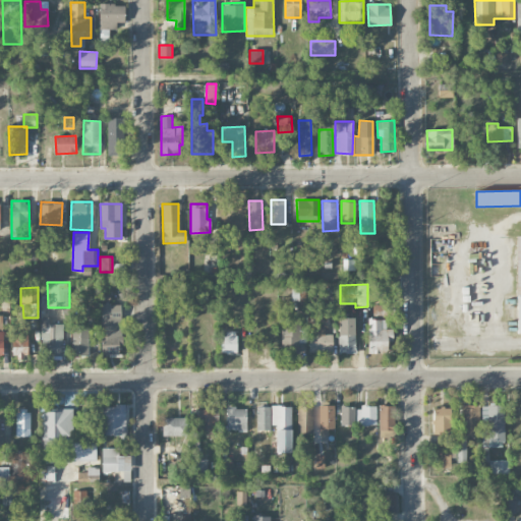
[(102,355),(122,355),(121,303),(101,304),(102,355)]
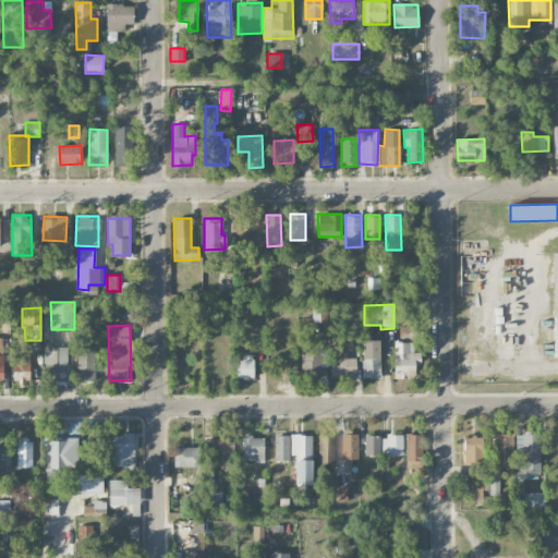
[(416,339),(417,327),(400,326),(399,338),(416,339)]
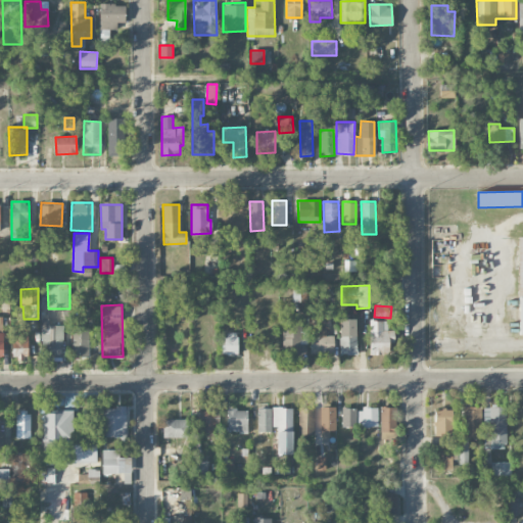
[(48,325),(48,318),(42,318),(41,360),(63,361),(63,325),(48,325)]
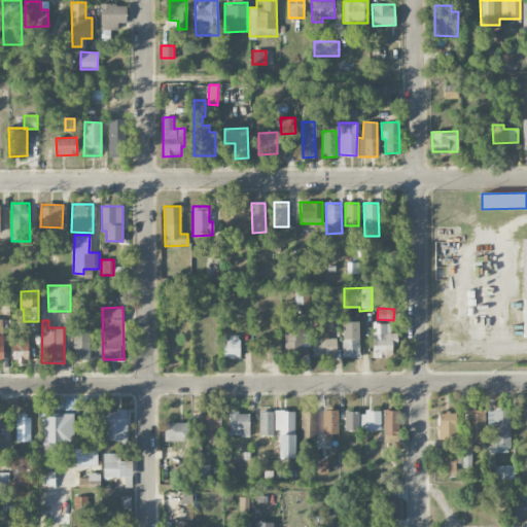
[(342,321),(343,357),(359,357),(358,321),(342,321)]
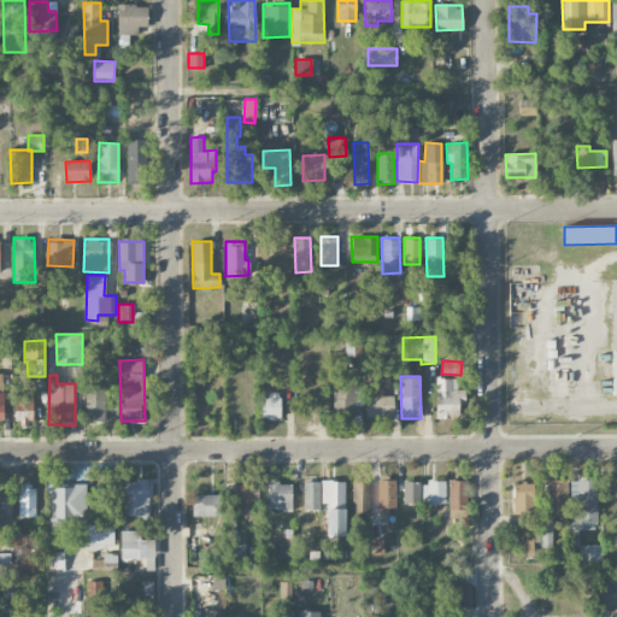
[(436,418),(459,418),(459,404),(464,404),(464,389),(457,389),(457,377),(435,377),(436,418)]
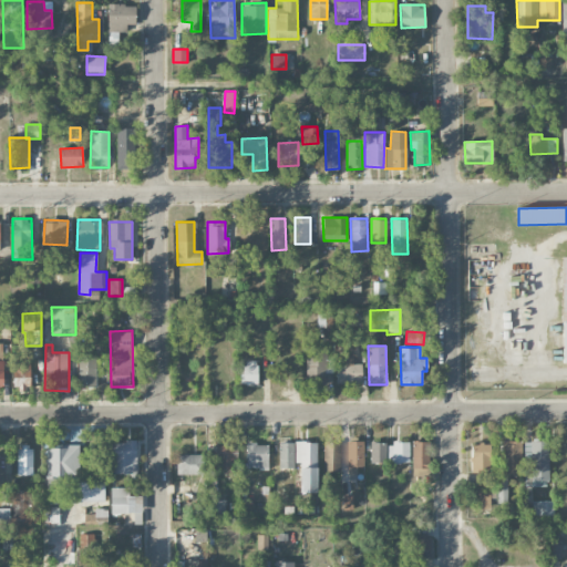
[(307,384),(326,384),(326,348),(306,348),(307,384)]
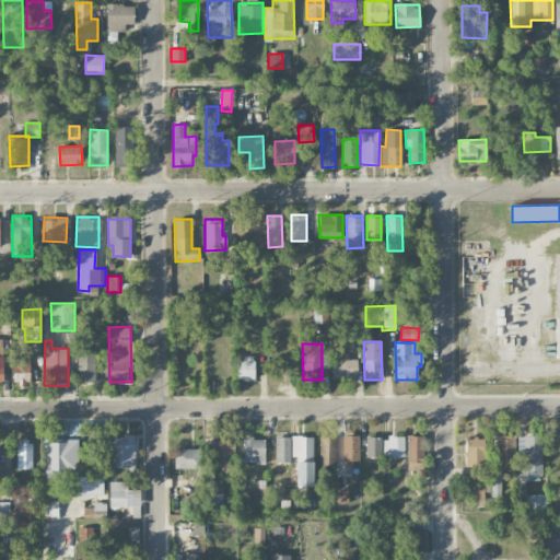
[(333,377),(358,377),(358,360),(349,360),(348,351),(331,351),(333,377)]
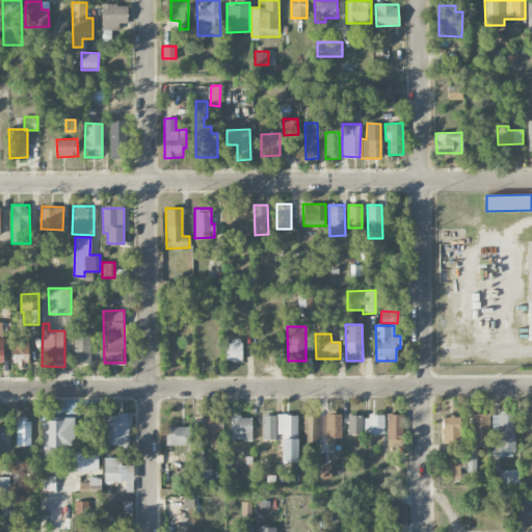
[(28,338),(11,339),(11,363),(29,363),(28,338)]
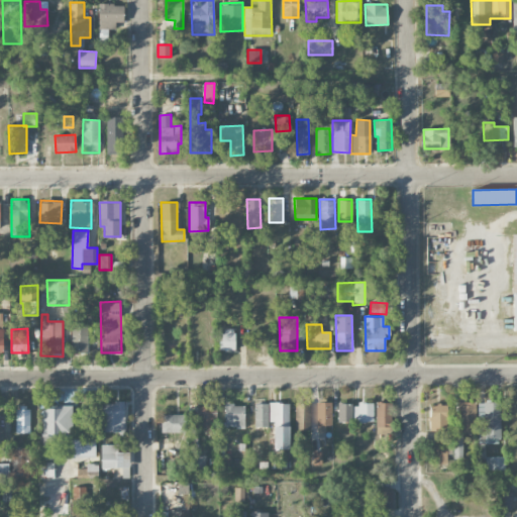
[(234,349),(235,328),(221,328),(220,349),(234,349)]
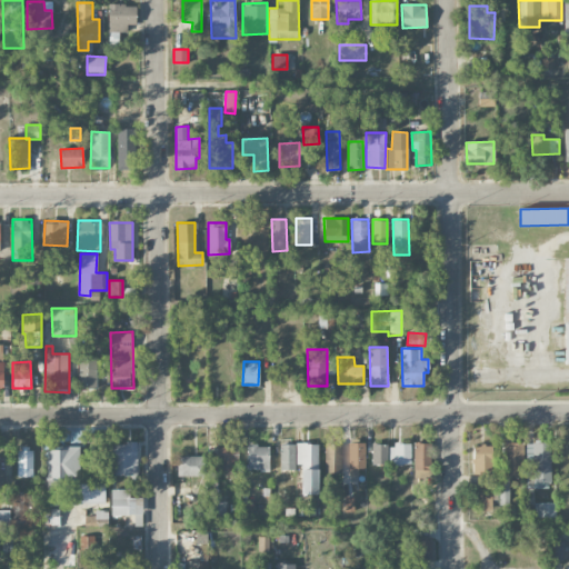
[(97,369),(88,369),(88,363),(79,363),(79,389),(97,389),(97,369)]
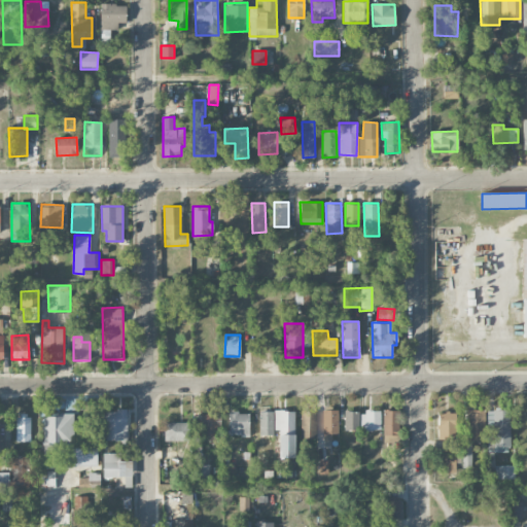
[(128,440),(127,410),(103,410),(103,441),(128,440)]
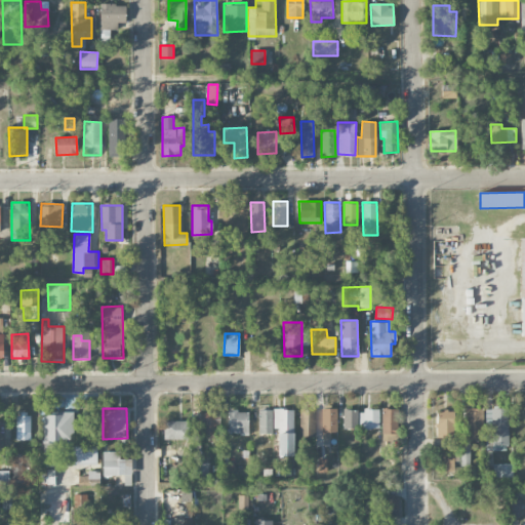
[(336,408),(321,408),(322,439),(330,438),(330,432),(336,432),(336,408)]
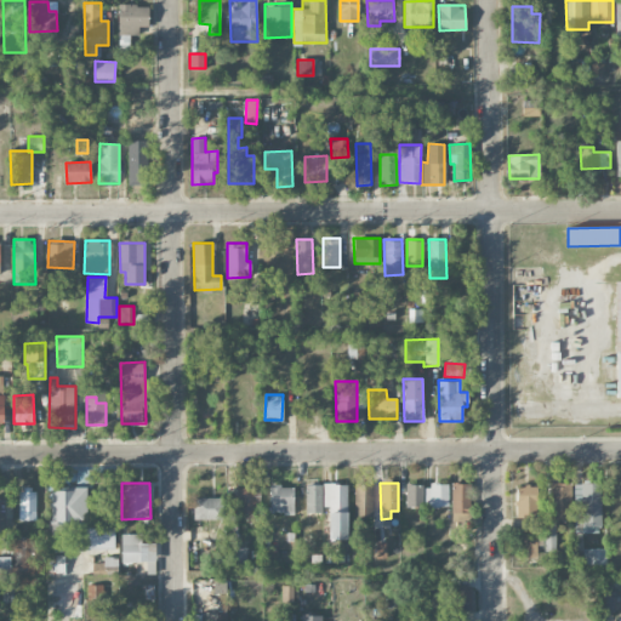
[(451,483),(450,520),(468,520),(469,483),(451,483)]
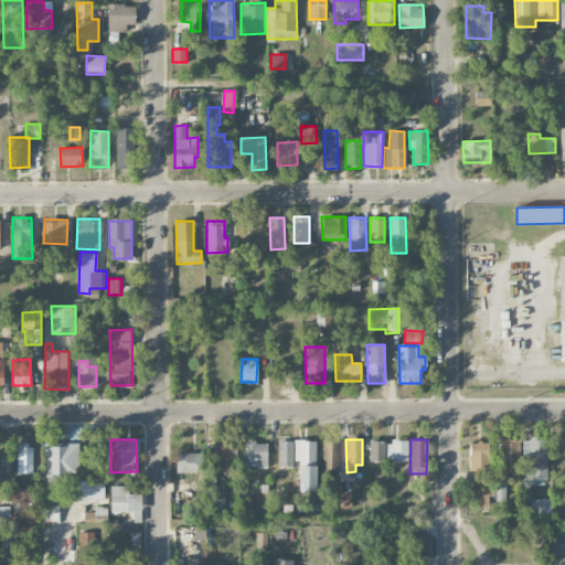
[(522,440),(523,481),(547,480),(546,439),(522,440)]
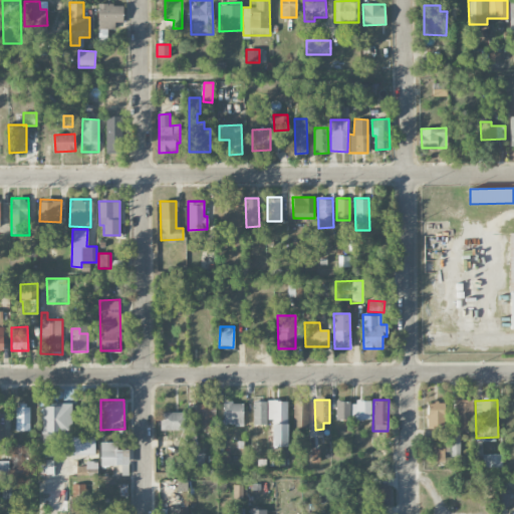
[(253,425),(271,425),(271,446),(287,446),(287,401),(253,401),(253,425)]
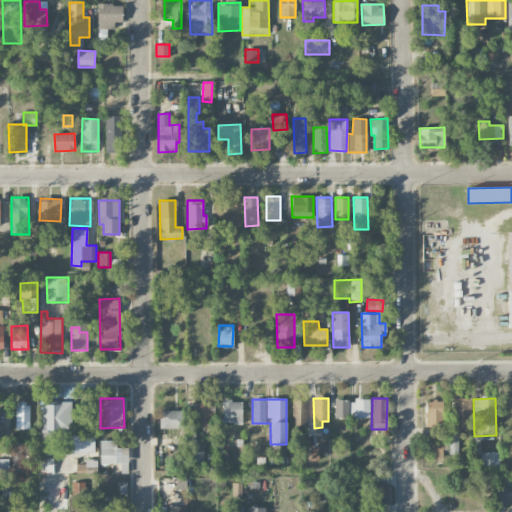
[(307,399),(292,399),(293,426),(307,426),(307,399)]
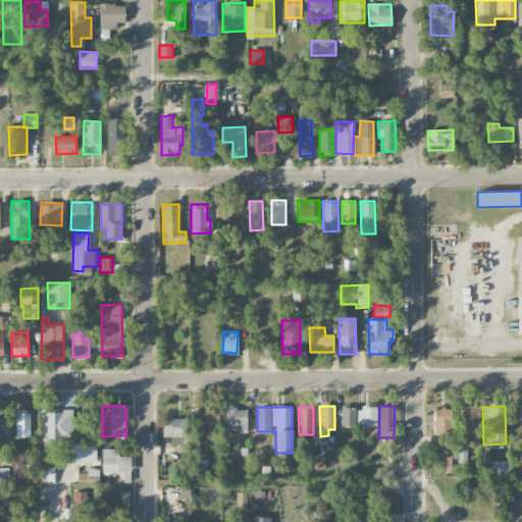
[(341,425),(356,425),(355,407),(341,407),(341,425)]
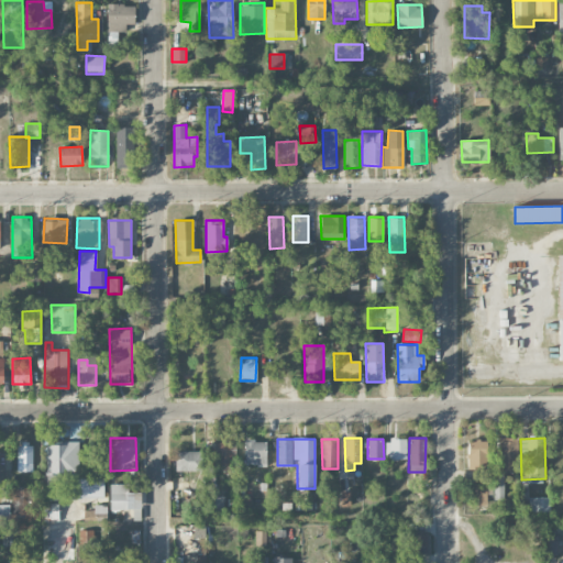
[(386,460),(407,460),(406,439),(386,440),(386,460)]
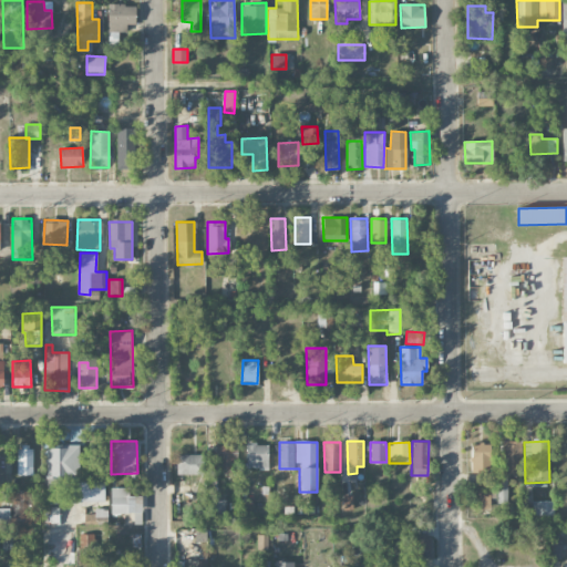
[(521,473),(521,442),(502,443),(503,473),(521,473)]
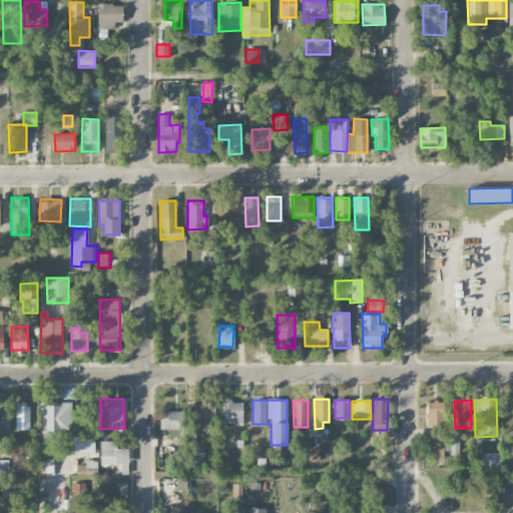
[(195,401),(195,424),(215,424),(214,401),(195,401)]
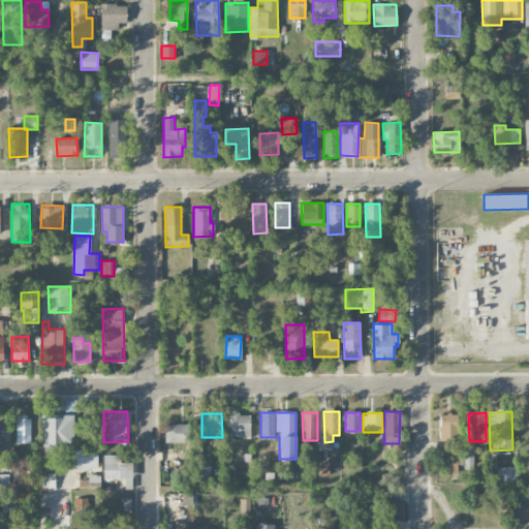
[(230,437),(250,437),(250,413),(229,414),(230,437)]
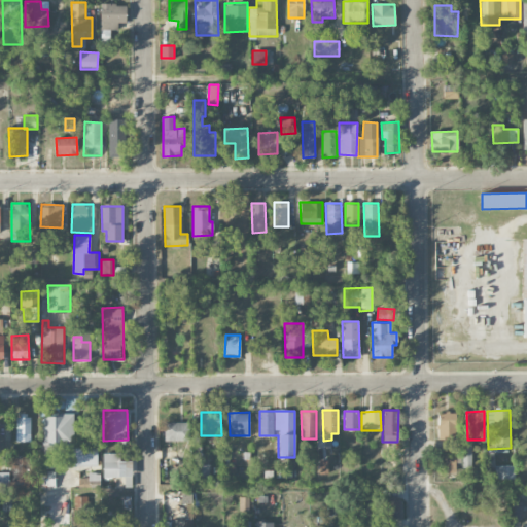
[(456,412),(437,412),(438,440),(457,440),(456,412)]
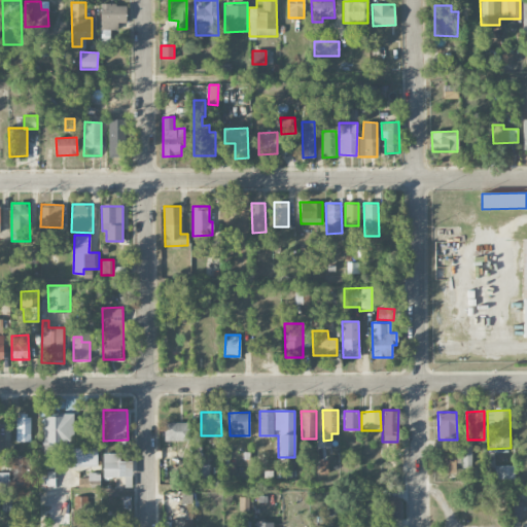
[(73,445),(73,414),(43,414),(44,465),(57,465),(57,452),(65,452),(65,445),(73,445)]
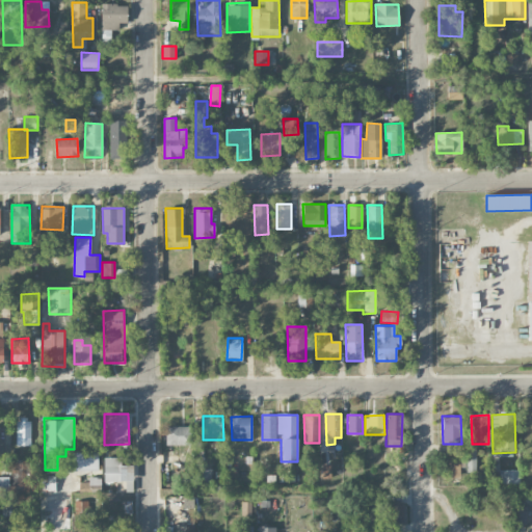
[(31,421),(16,421),(17,446),(31,446),(31,421)]
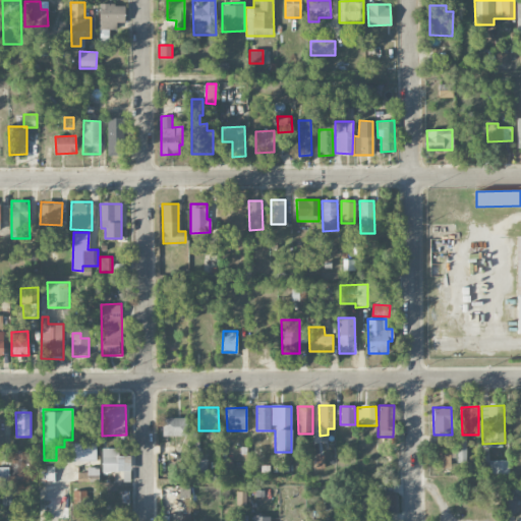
[(163,437),(186,436),(185,417),(163,417),(163,437)]
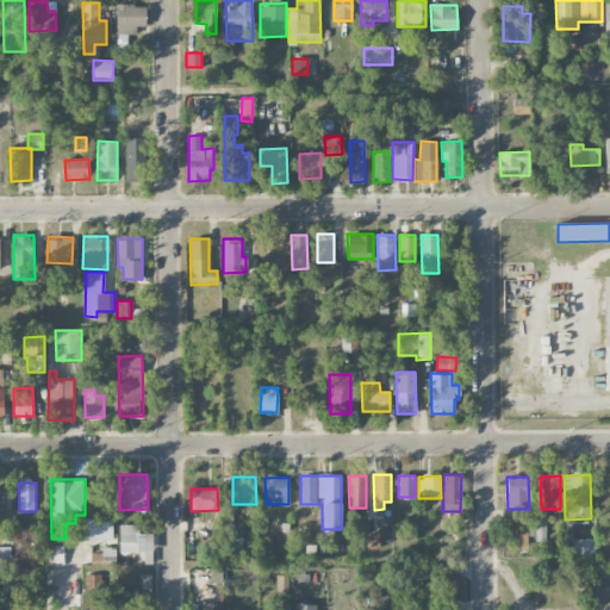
[(546,515),(535,515),(535,541),(546,541),(546,515)]
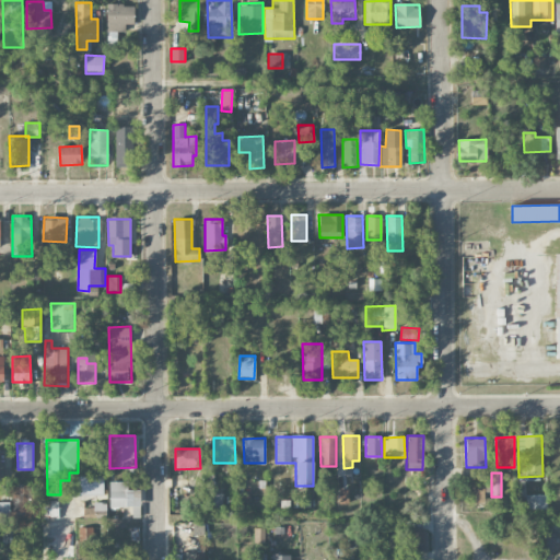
[(78,496),(104,496),(103,475),(77,476),(78,496)]
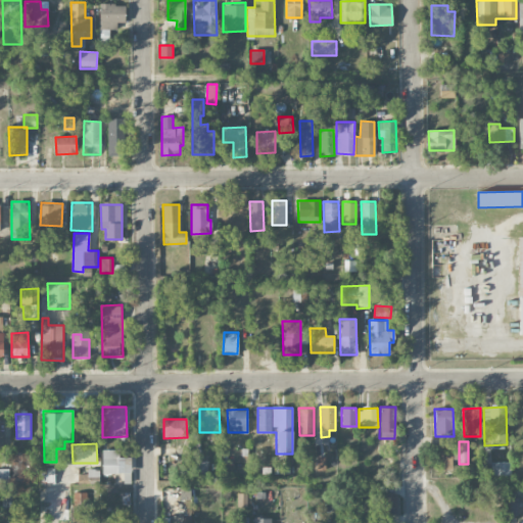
[(452,469),(453,445),(442,445),(441,469),(452,469)]
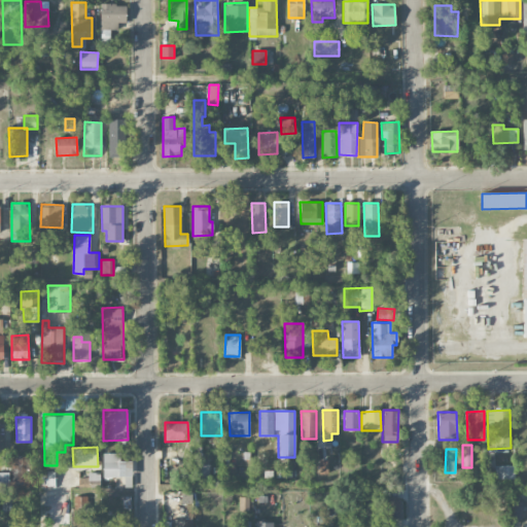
[(103,477),(125,477),(125,487),(132,487),(132,460),(118,460),(118,453),(104,453),(103,477)]
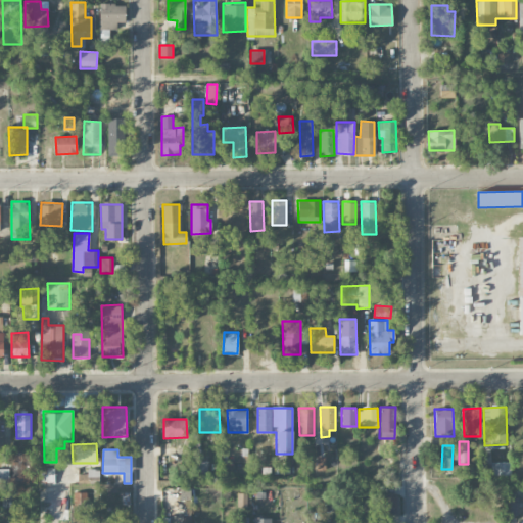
[(504,462),(491,462),(491,474),(504,474),(504,462)]
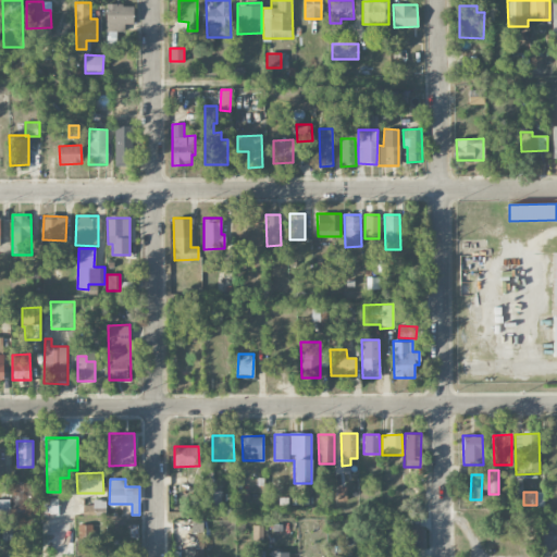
[(58,510),(58,498),(46,498),(47,510),(58,510)]
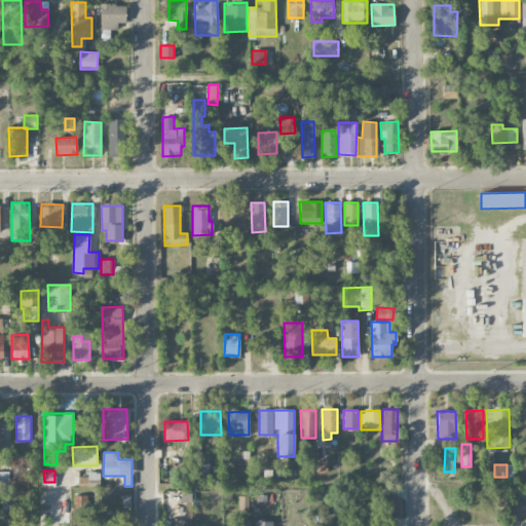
[(69,486),(43,487),(43,503),(69,502),(69,486)]
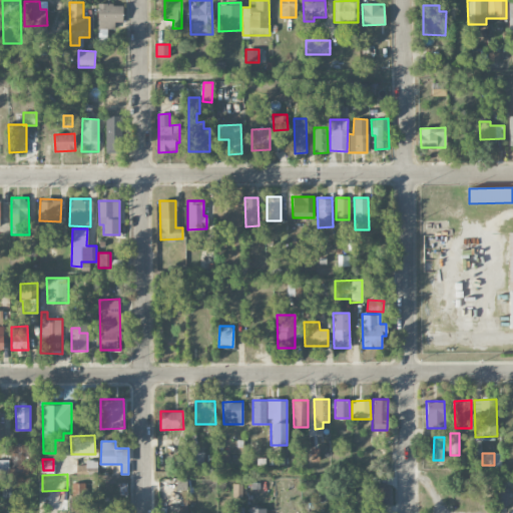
[(390,484),(375,484),(375,505),(390,504),(390,484)]
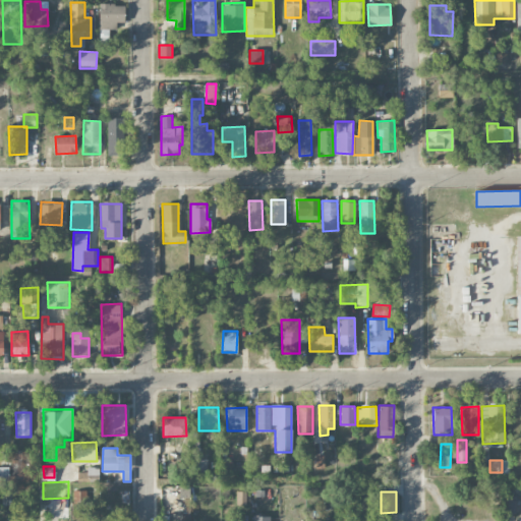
[(517,513),(516,496),(503,496),(503,513),(517,513)]
